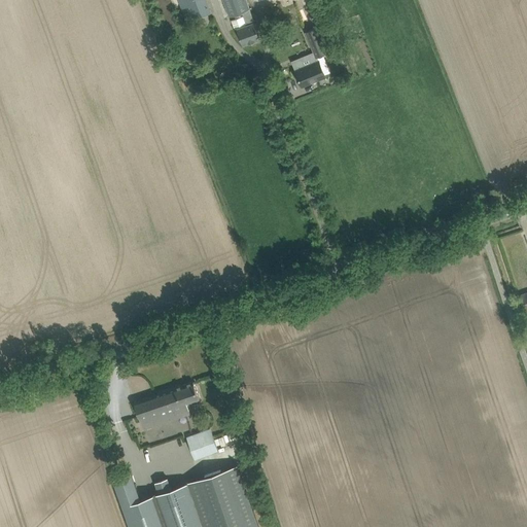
[(178,0),(187,23),(211,13),(206,0),(178,0)]
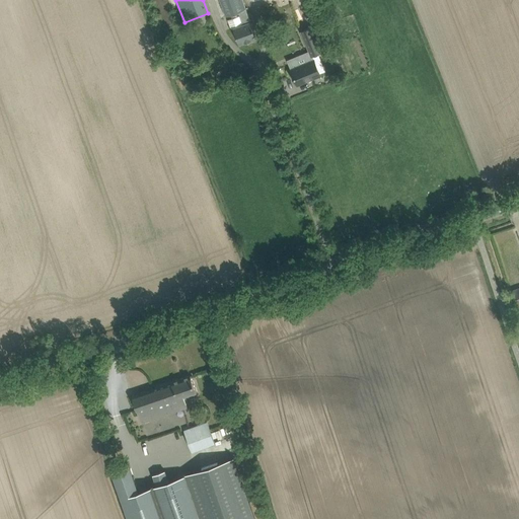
[(256,39),(242,0),(220,0),(226,15),(238,11),(240,15),(228,19),(231,28),(233,27),(239,45),(256,39)]
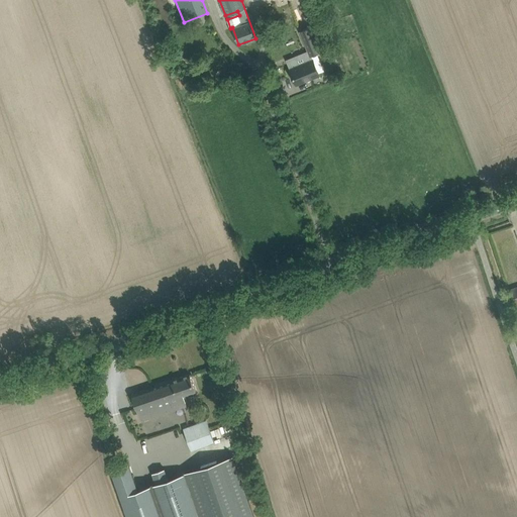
[(308,50),(310,56),(311,56),(321,52),(311,27),(300,31),(308,50)]
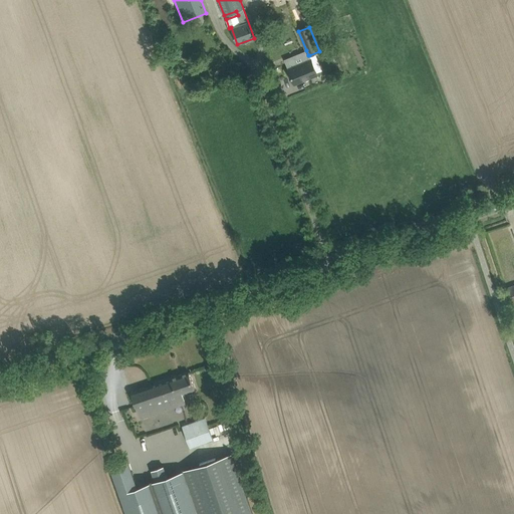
[(306,50),(284,59),(288,69),(294,84),(318,74),(317,72),(311,59),(309,55),(308,55),(306,50)]
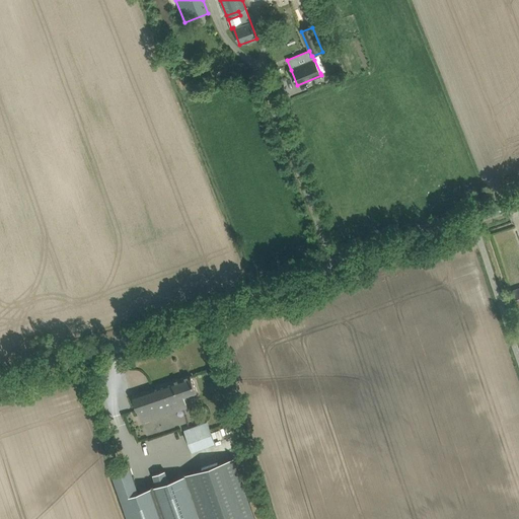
[(142,423),(175,412),(187,408),(183,397),(197,392),(191,375),(132,395),(142,423)]
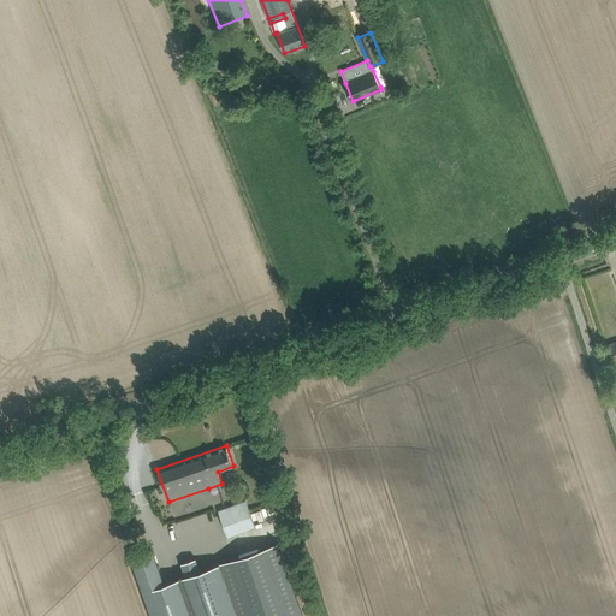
[(227,537),(255,526),(246,501),(218,510),(227,537)]
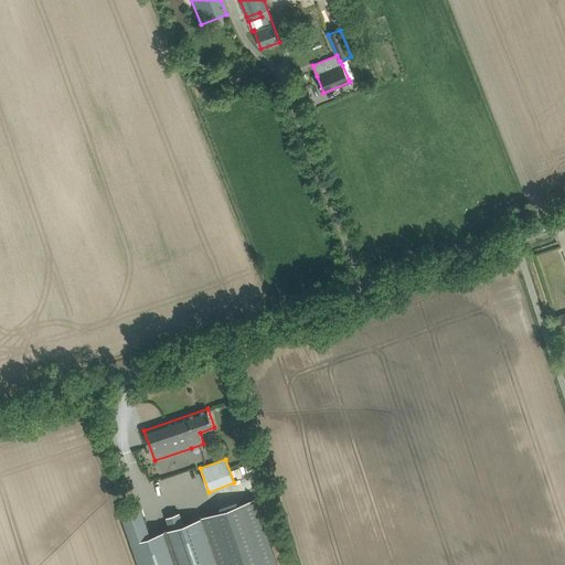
[(277,564),(254,498),(202,516),(219,564),(277,564)]
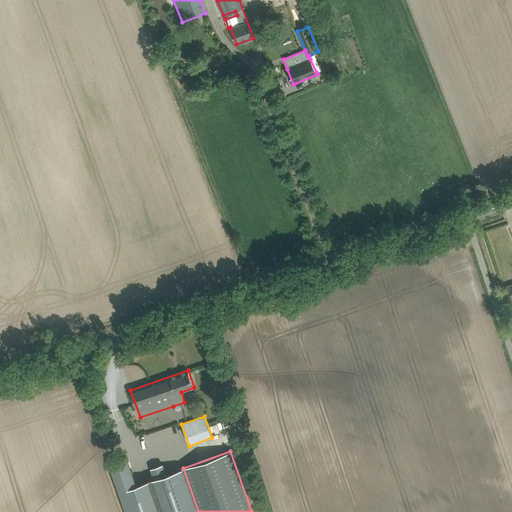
[(128,458),(110,464),(126,511),(198,511),(183,468),(167,474),(166,474),(163,464),(150,468),(154,478),(137,484),(128,458)]
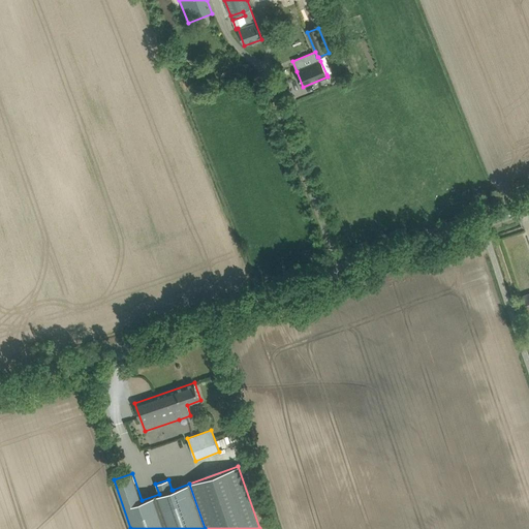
All buildings are outlined.
